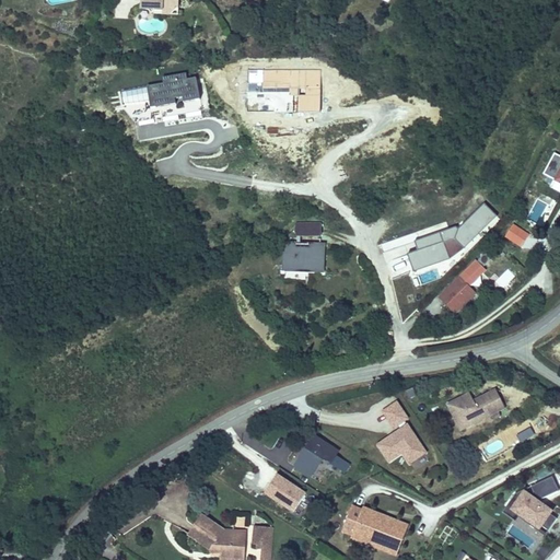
[(130,9),(148,10),(151,7),(166,8),(165,0),(125,0),(126,3),(130,9)]
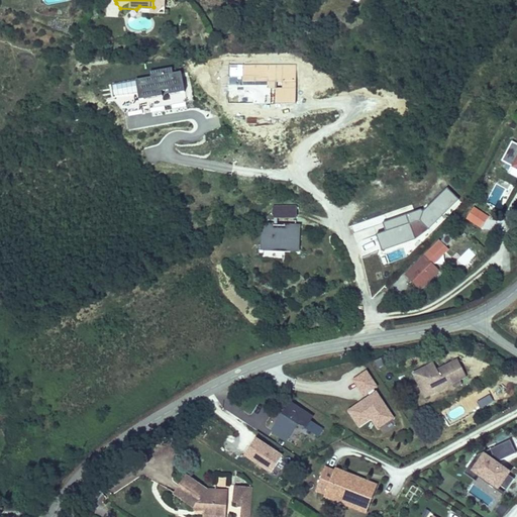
[(139,6),(136,9),(136,14),(156,15),(156,10),(153,10),(153,7),(139,6)]
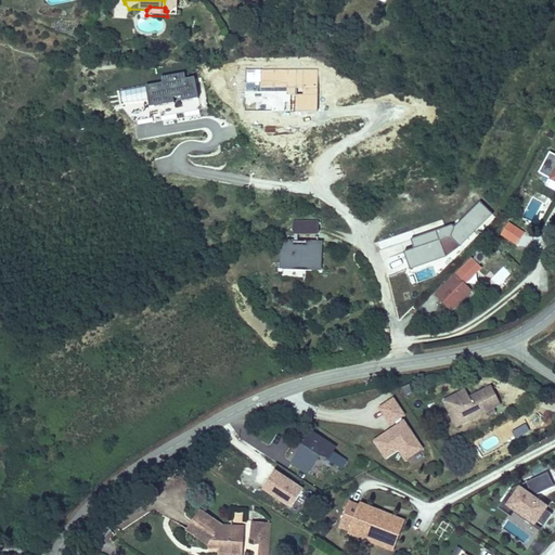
[(151,108),(160,107),(163,121),(177,118),(173,102),(182,101),(185,117),(199,115),(197,101),(198,100),(194,78),(185,79),(184,74),(162,78),(163,84),(142,88),(143,98),(121,102),(123,110),(129,117),(137,116),(139,126),(153,123),(151,108)]
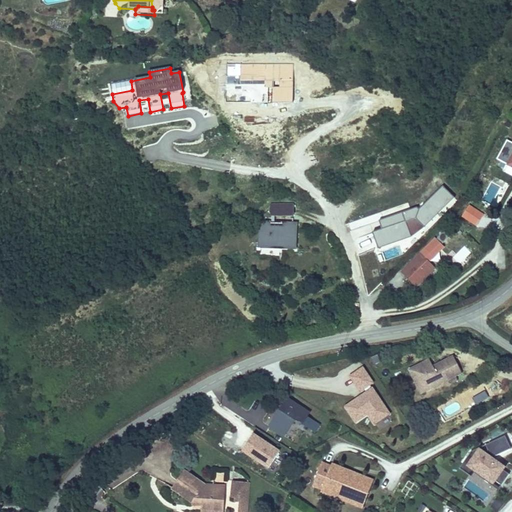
[(293,215),(293,203),(269,203),(269,215),(293,215)]
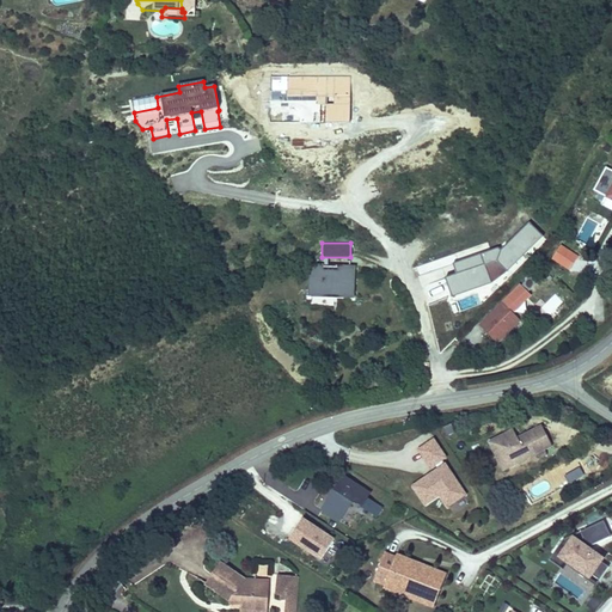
[(308,295),(354,297),(355,264),(308,263),(308,295)]
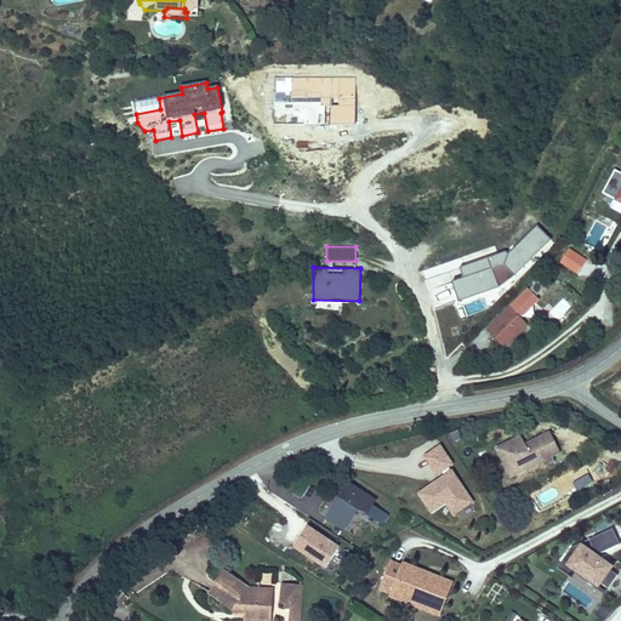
[(503,348),(528,325),(508,306),(484,329),(503,348)]
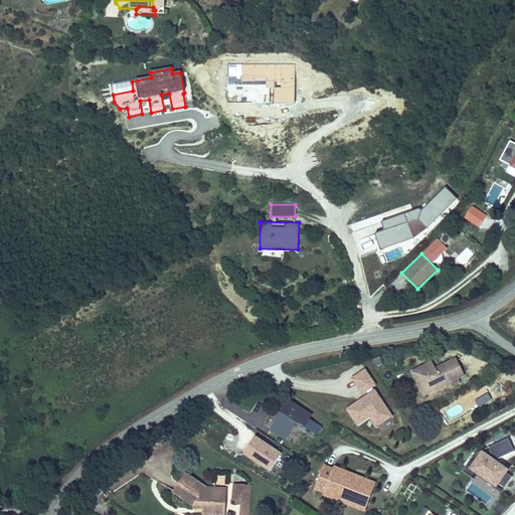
[(422,395),(465,375),(456,357),(435,367),(432,359),(409,370),(422,395)]
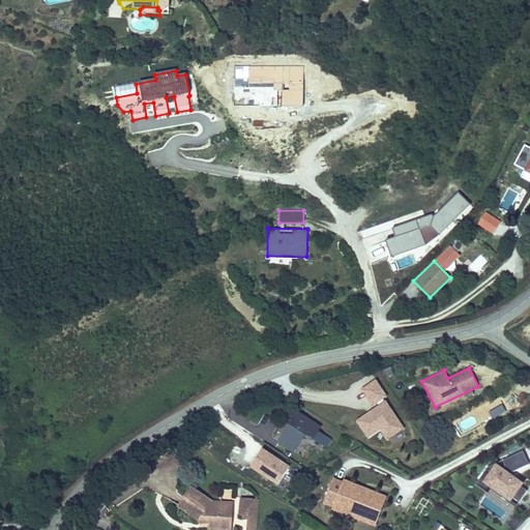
[(373,406),(387,395),(376,379),(361,388),(373,406)]
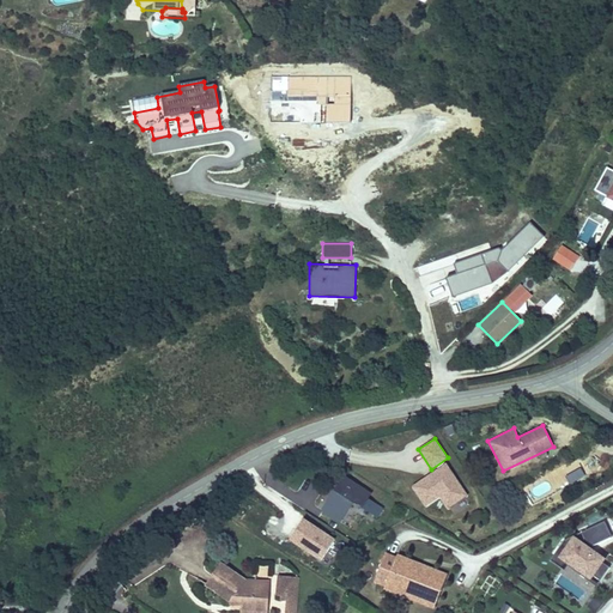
[(468,495),(445,462),(412,485),(425,505),(438,497),(447,509),(468,495)]
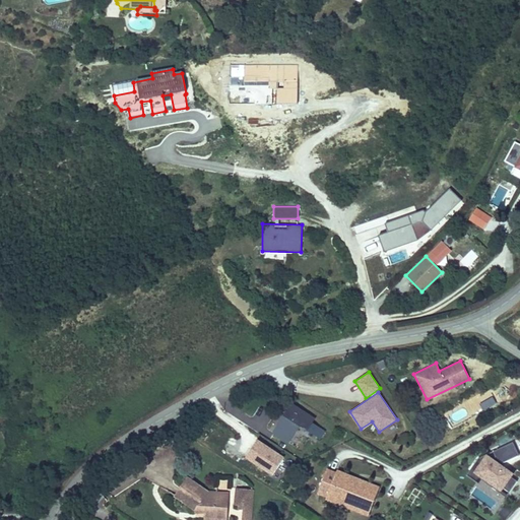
[(291,401),(272,432),(288,442),(299,426),(307,431),(315,417),(291,401)]
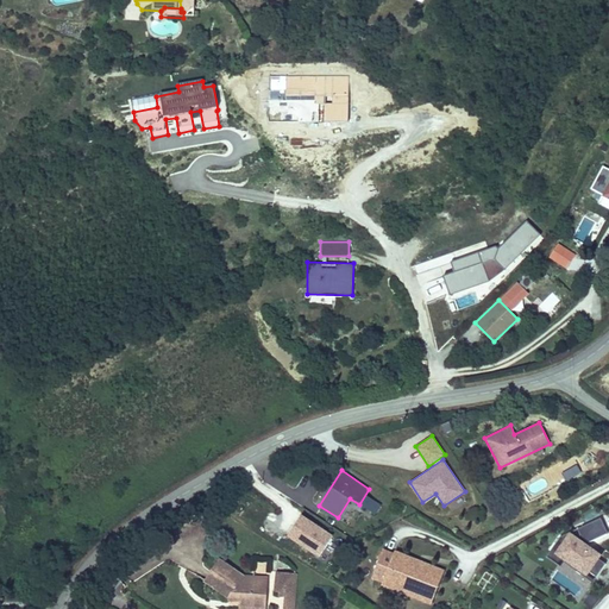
[(355,528),(360,516),(355,514),(349,525),(355,528)]
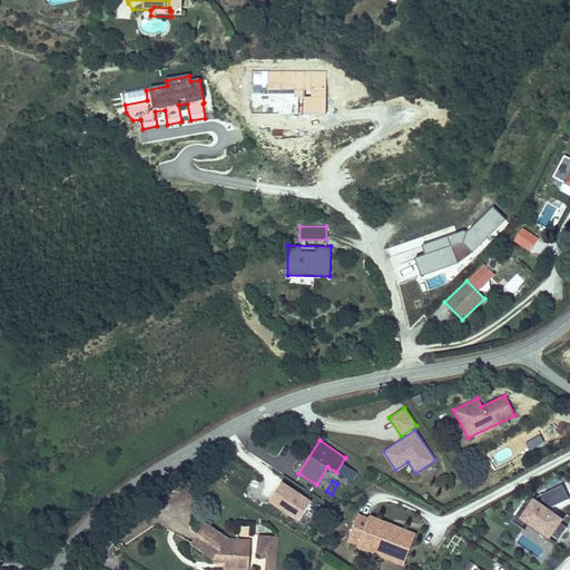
[(281,484),(267,505),(298,524),(312,502),(281,484)]
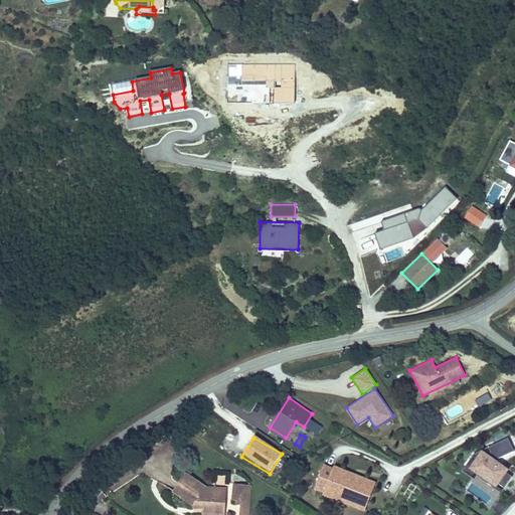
[(508,470),(496,461),(499,457),(500,458),(514,451),(514,450),(509,438),(490,447),(492,452),(489,457),(482,451),(475,454),(468,465),(480,474),(487,479),(492,478),(499,483),(506,488),(513,477),(507,472),(508,470)]
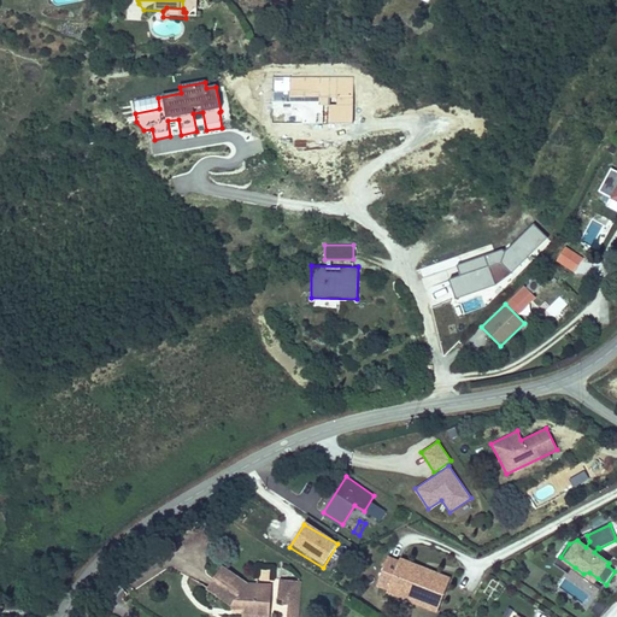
[(376,583),(386,588),(389,581),(416,591),(411,601),(435,611),(448,577),(399,557),(398,560),(387,556),(376,583)]
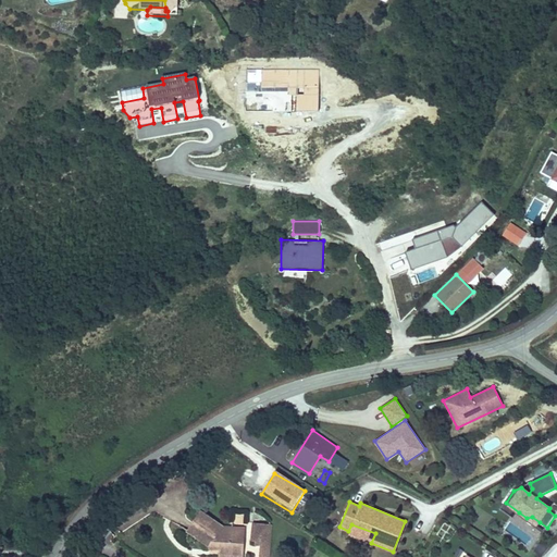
[(519,512),(506,503),(502,509),(515,519),(519,512)]
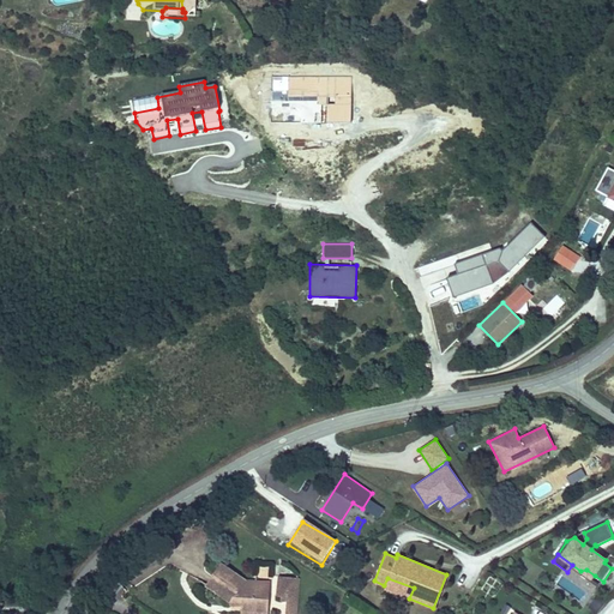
[(230,607),(241,607),(240,613),(268,613),(269,581),(246,579),(221,563),(205,585),(230,603),(230,607)]
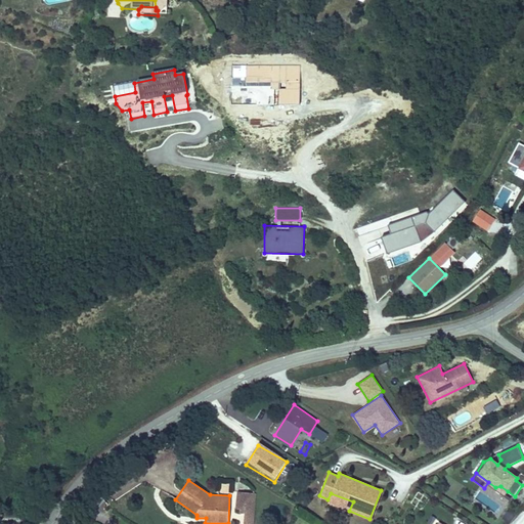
[(220,484),(220,492),(229,492),(229,484),(220,484)]
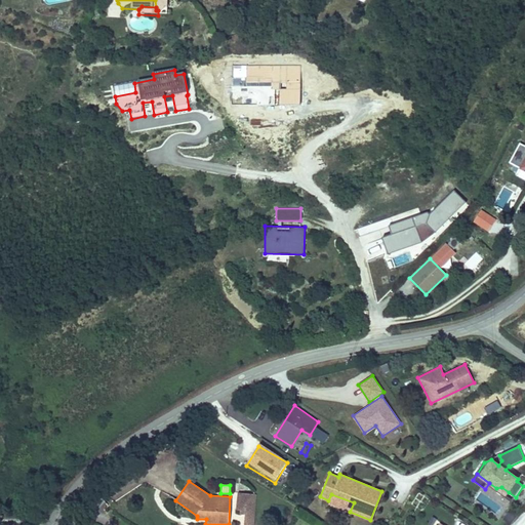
[(244,512),(254,513),(255,494),(238,493),(237,507),(241,511),(244,512)]
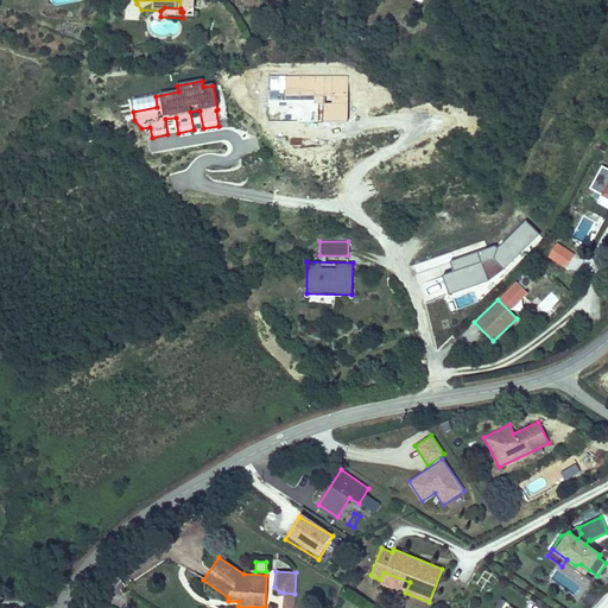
[(384,572),(380,580),(379,582),(405,593),(410,582),(384,572)]
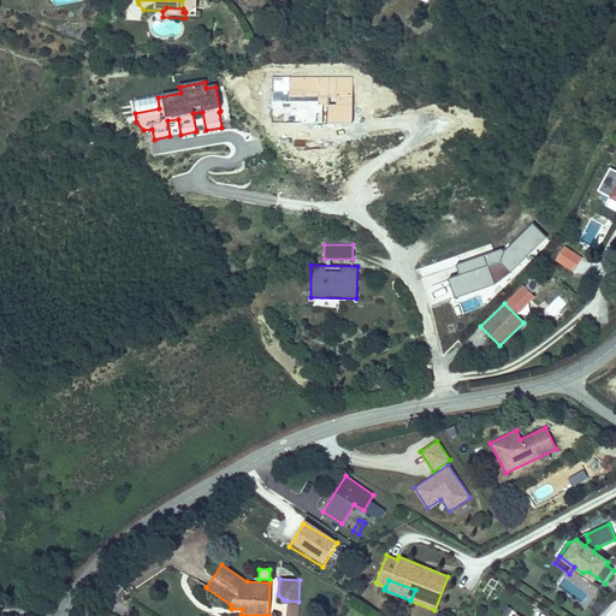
[(297,615),(298,602),(286,600),(285,615),(297,615)]
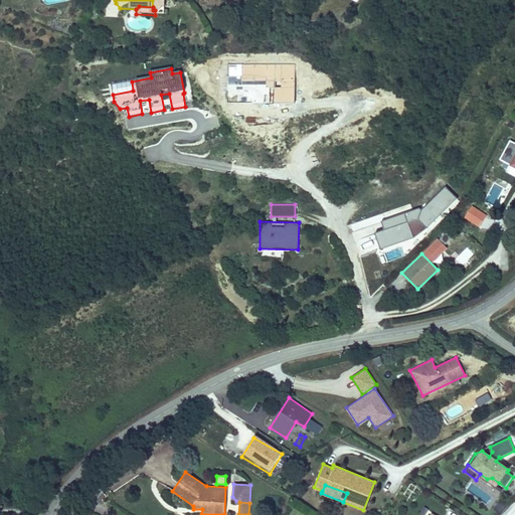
[(502,514),(506,506),(498,502),(494,511),(502,514)]
